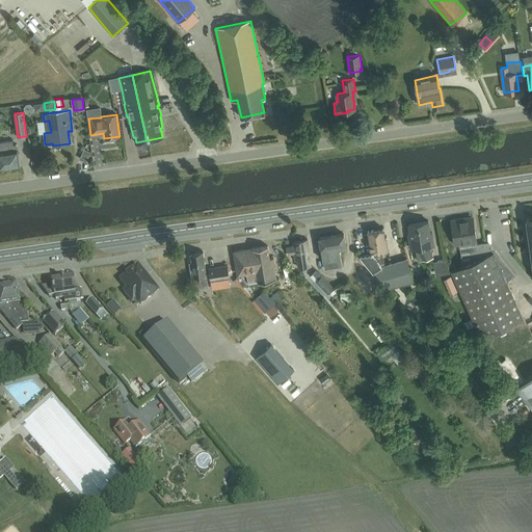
[(0,167),(20,165),(17,144),(14,144),(14,140),(0,141),(0,167)]
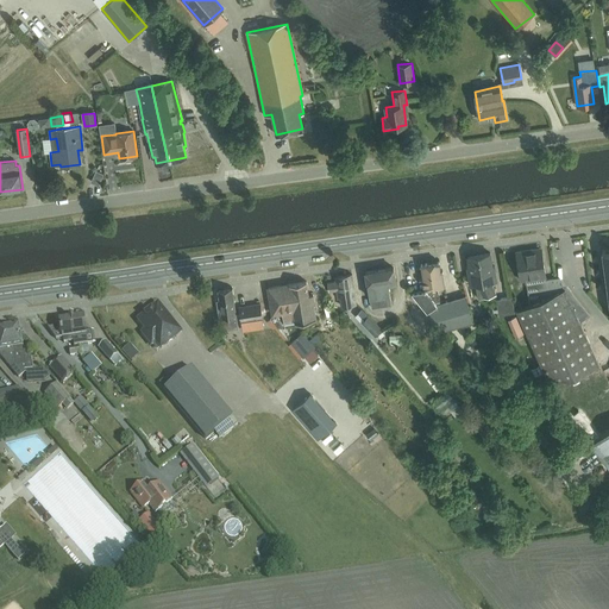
[(521,281),(525,280),(546,276),(541,251),(534,252),(534,249),(516,252),(521,281)]
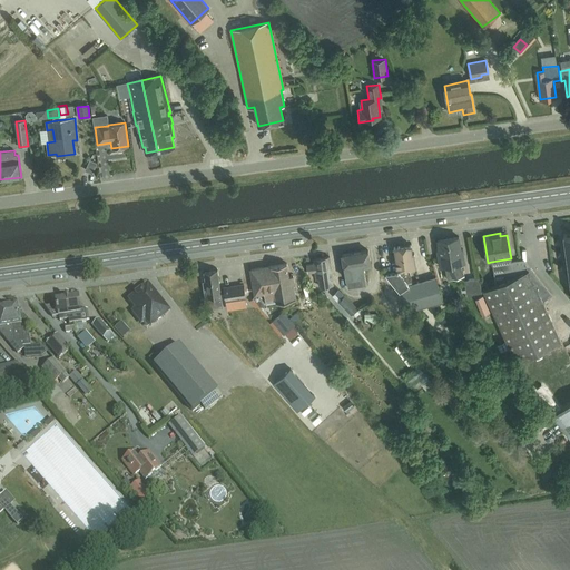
[(459,237),(448,238),(438,241),(439,251),(438,251),(440,267),(445,266),(446,278),(464,276),(460,264),(464,263),(462,248),(461,249),(459,237)]
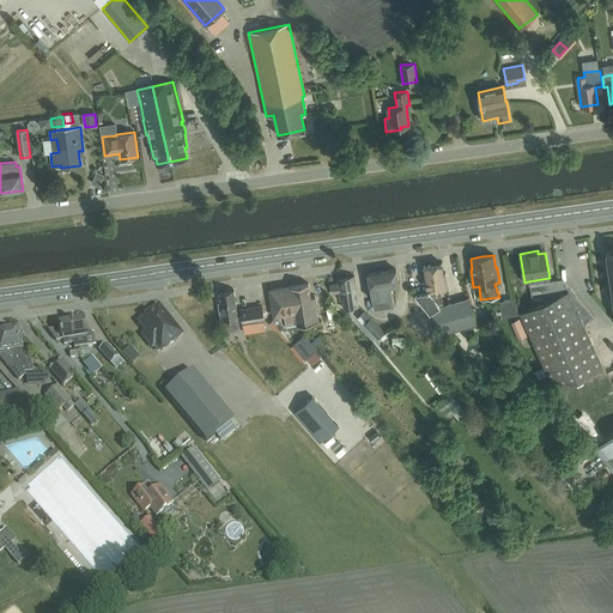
[(444,333),(475,325),(468,297),(443,304),(441,290),(445,290),(445,289),(448,289),(445,273),(443,274),(442,263),(423,266),(426,292),(414,293),(444,333)]
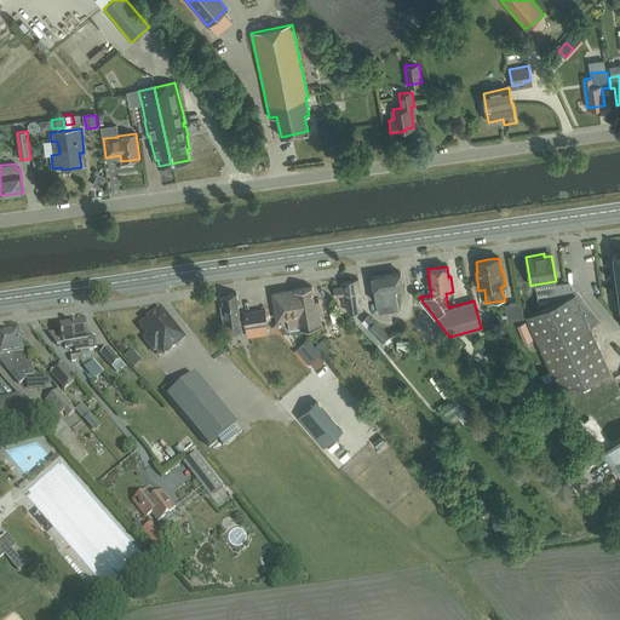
[(395,290),(403,288),(400,273),(372,277),(377,303),(378,314),(399,310),(395,290)]
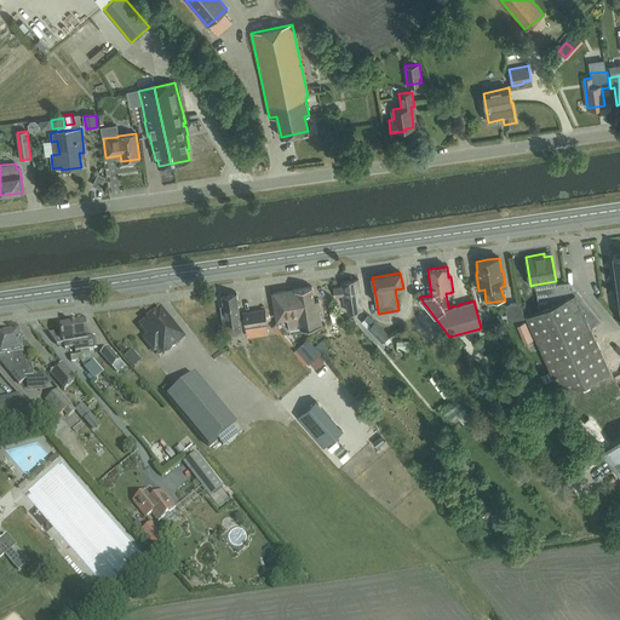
[(344,303),(346,303),(348,311),(362,309),(359,280),(340,282),(342,287),(334,288),(336,296),(343,294),(344,303)]
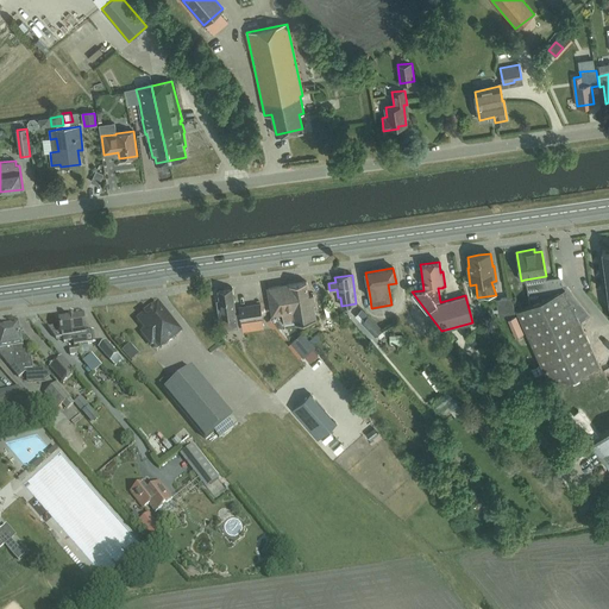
[(552,387),(600,364),(579,321),(589,314),(567,287),(557,292),(556,278),(545,280),(546,287),(538,288),(540,300),(516,311),(552,387)]
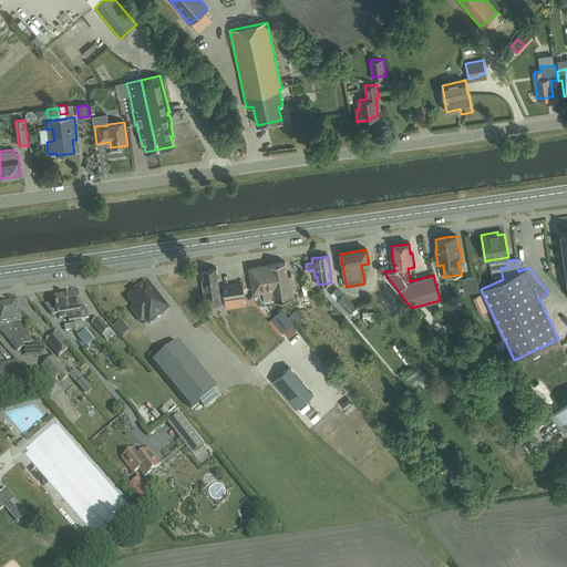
[(264,294),(265,302),(295,298),(295,297),(292,285),(294,285),(291,275),(287,275),(286,263),(249,268),(254,295),(264,294)]
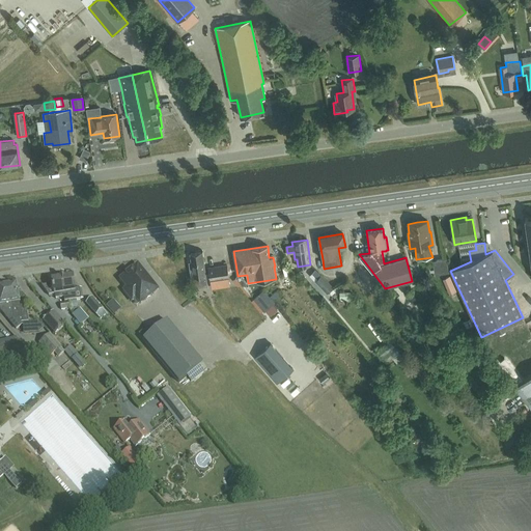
[(206,285),(205,275),(202,251),(190,253),(191,262),(189,262),(193,287),(206,285)]
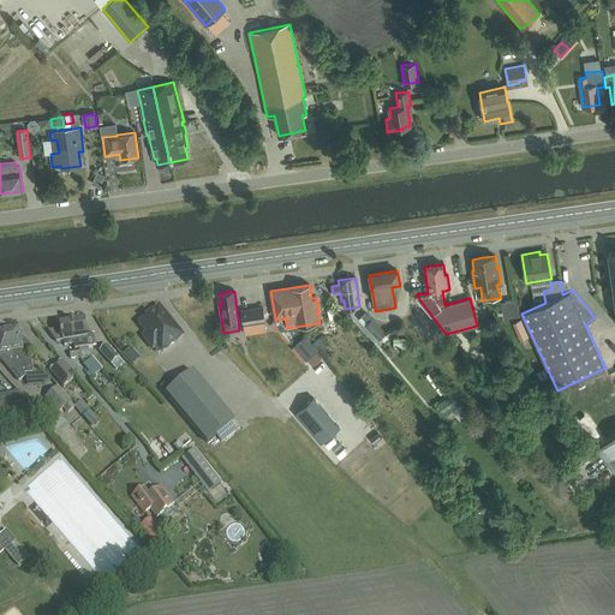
[(520,316),(517,299),(501,302),(502,308),(505,308),(507,318),(520,316)]
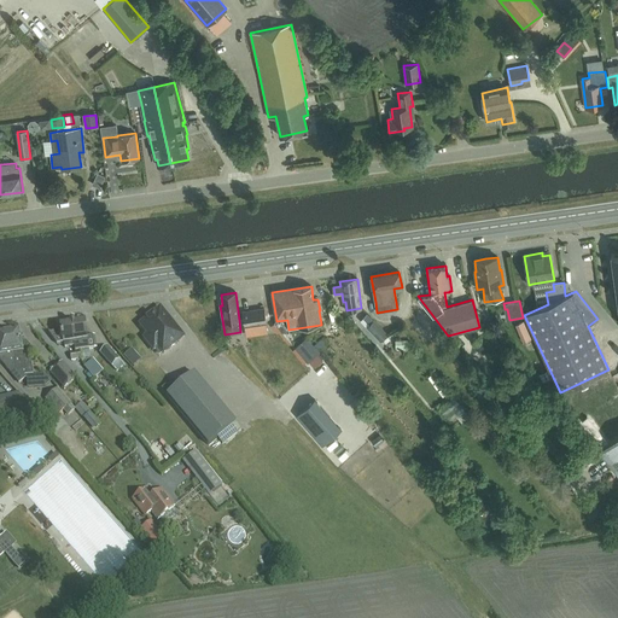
[(263,308),(243,312),(244,327),(266,324),(263,308)]
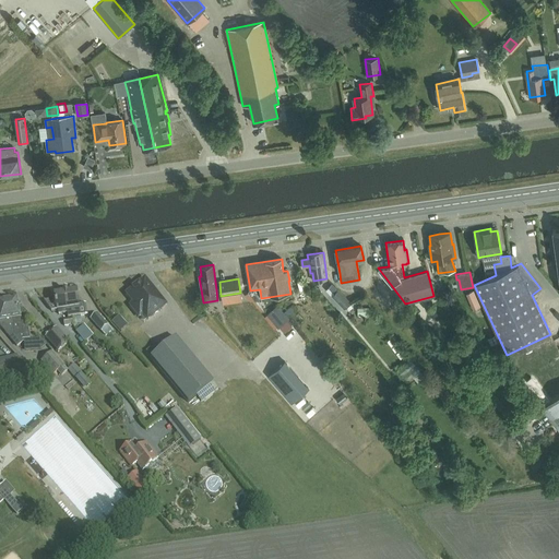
[(166,305),(146,280),(128,294),(135,302),(131,305),(140,316),(144,313),(149,319),(166,305)]
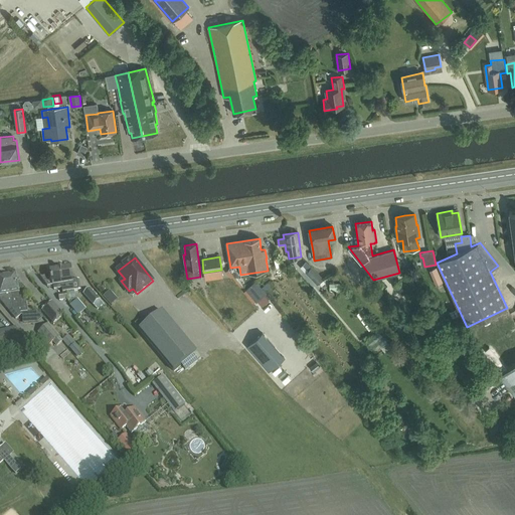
[(306,262),(300,268),(306,273),(311,267),(306,262)]
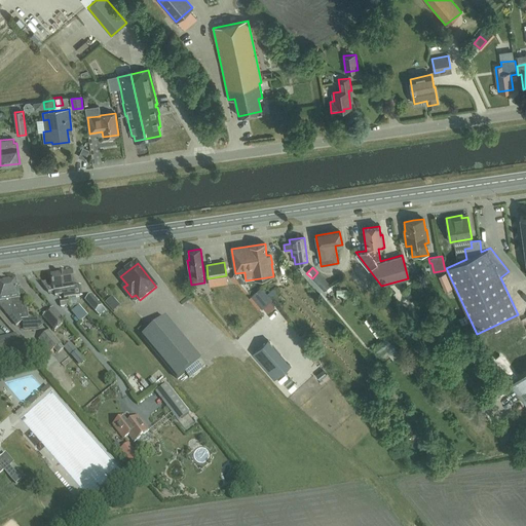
[(64,300),(68,299),(82,296),(80,286),(74,287),(72,272),(64,273),(60,273),(63,291),(63,295),(64,300)]
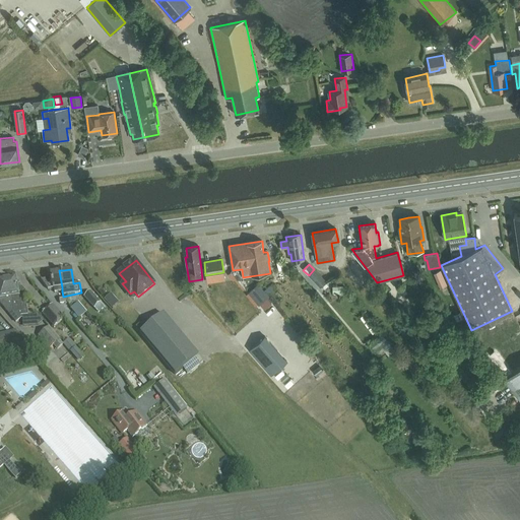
[(314,269),(309,275),(320,286),(325,281),(314,269)]
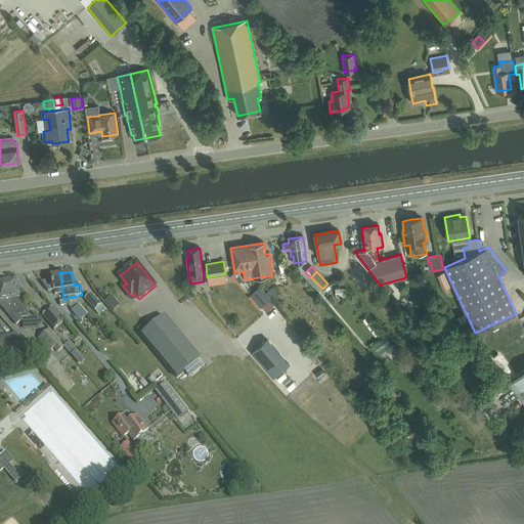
[(48,292),(53,291),(54,291),(54,295),(62,294),(62,290),(59,272),(59,273),(51,274),(52,280),(42,281),(41,281),(48,292)]
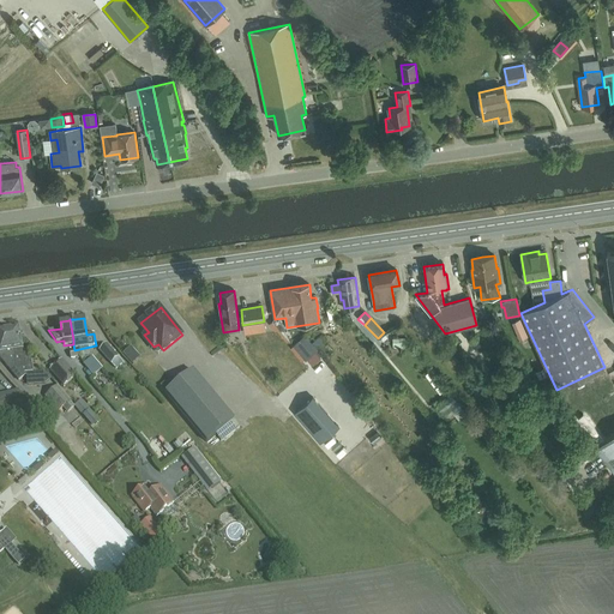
[(282,325),(276,329),(283,341),(288,337),(282,325)]
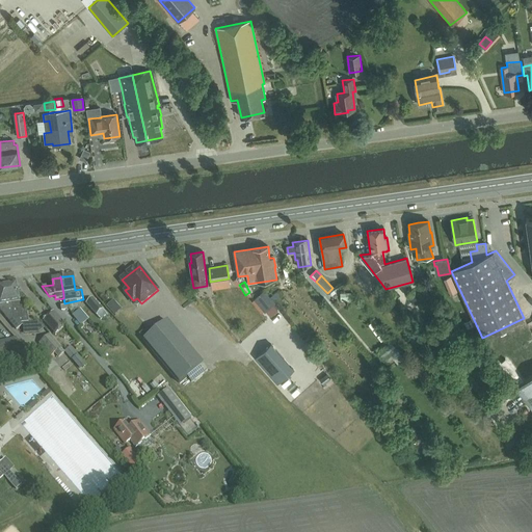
[(19,323),(21,323),(28,322),(25,307),(20,308),(19,302),(17,284),(7,286),(8,294),(6,295),(7,299),(9,298),(11,309),(12,317),(14,319),(16,319),(16,321),(18,320),(19,323)]
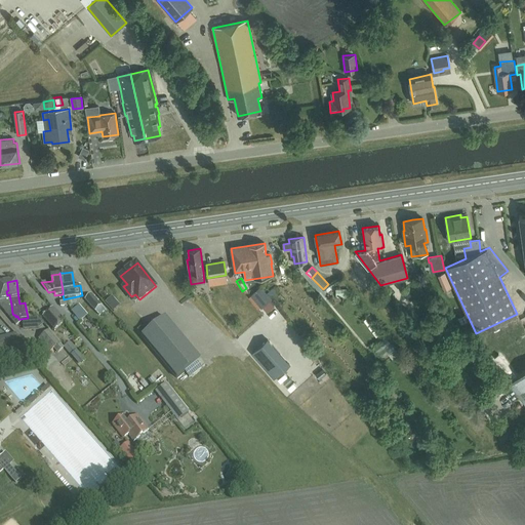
[(22,320),(21,319),(18,319),(17,316),(15,317),(15,315),(13,315),(12,313),(11,305),(9,294),(7,295),(6,291),(8,290),(7,282),(0,282),(0,301),(1,307),(4,306),(5,312),(4,312),(15,325),(22,320)]
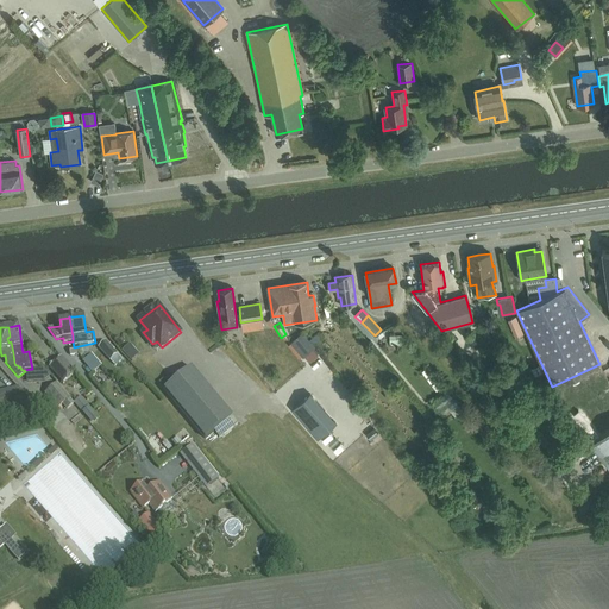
[(123,358),(106,341),(99,347),(115,365),(123,358)]
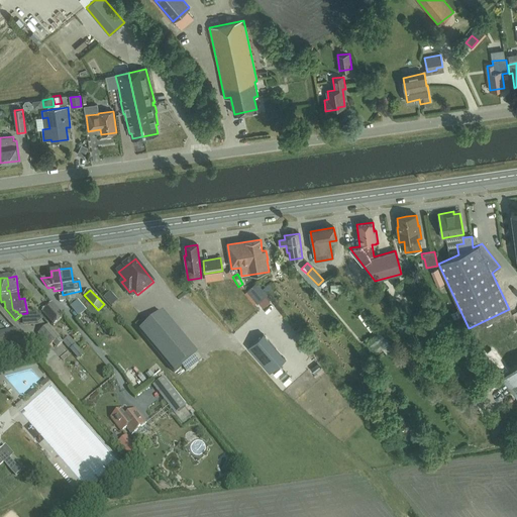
[(69,293),(70,301),(77,300),(76,292),(69,293)]
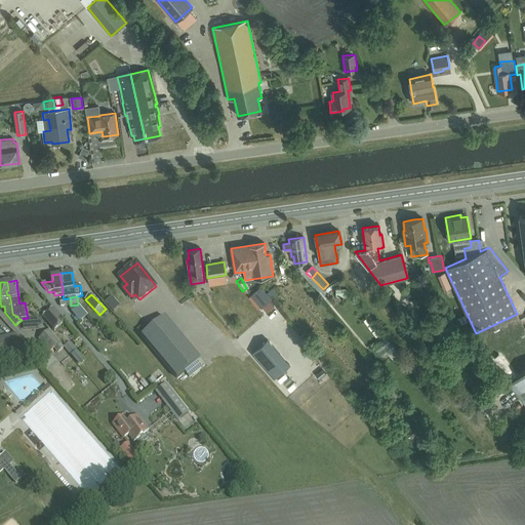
[(54,330),(64,322),(52,309),(43,316),(54,330)]
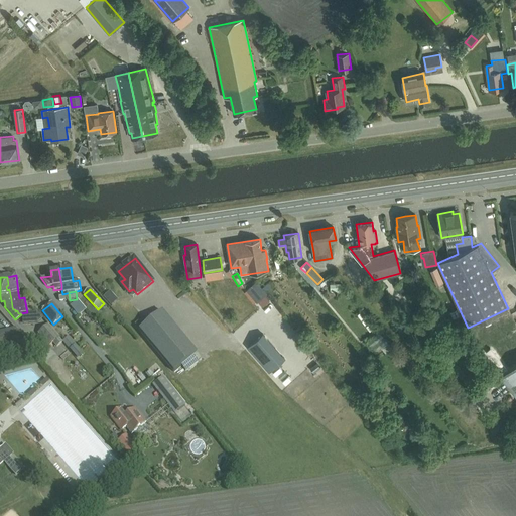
[(162,311),(139,331),(174,372),(181,366),(185,371),(201,358),(162,311)]
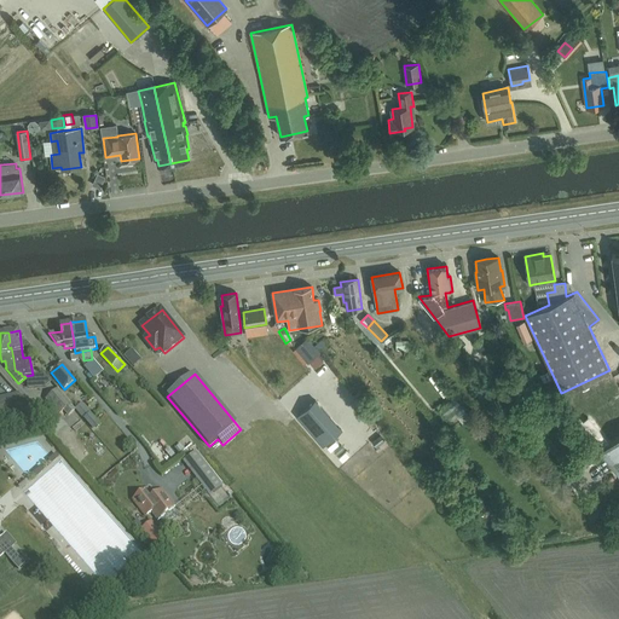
[(58,391),(46,400),(59,415),(64,411),(68,416),(74,410),(58,391)]
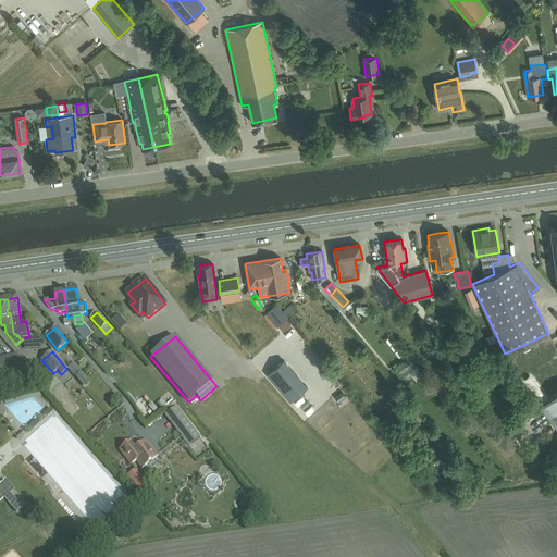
[(0,393),(41,382),(16,354),(0,358),(0,393)]
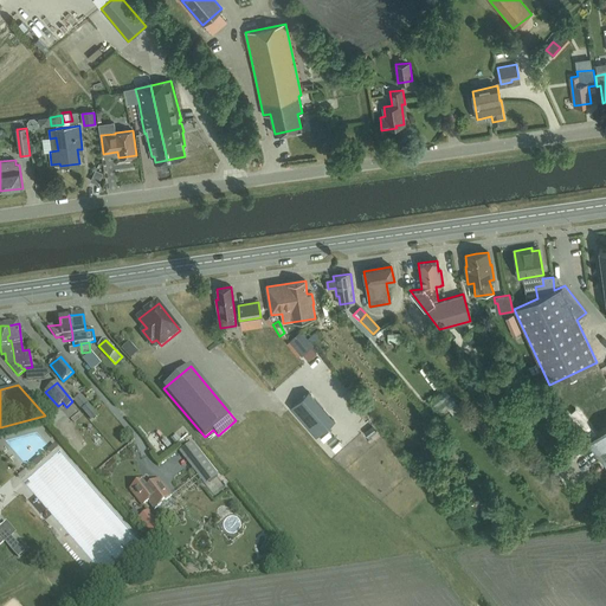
[(290,407),(316,437),(334,420),(309,391),(290,407)]
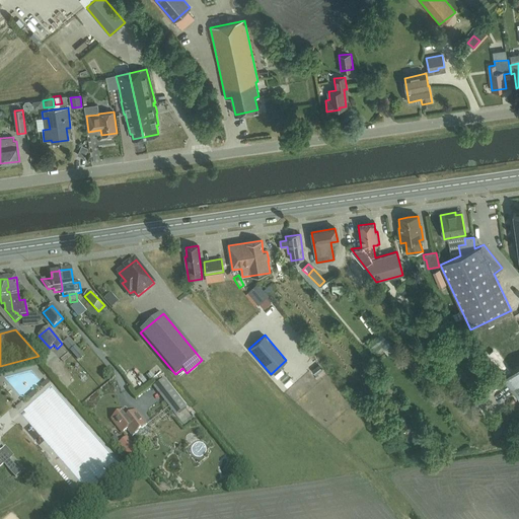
[(518,369),(505,380),(518,397),(518,369)]
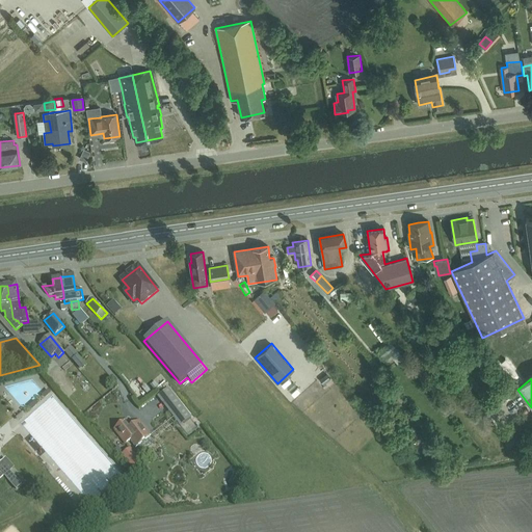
[(8,392),(28,408),(44,390),(32,379),(27,386),(20,379),(8,392)]
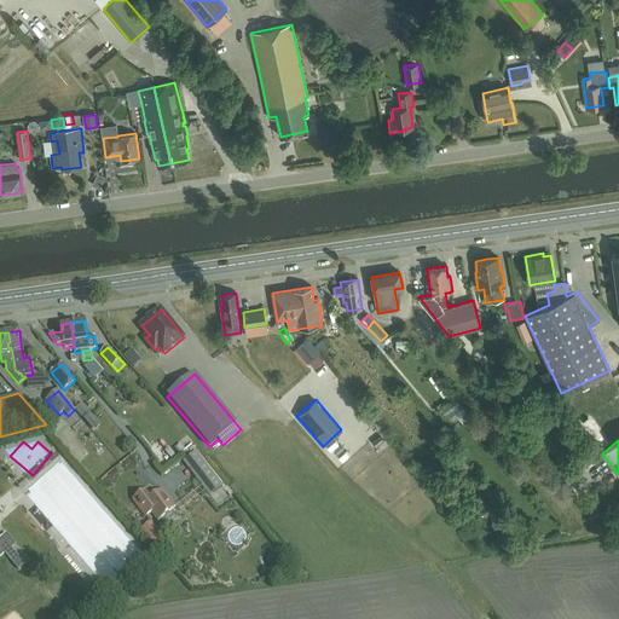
[(470,466),(464,458),(458,464),(464,472),(470,466)]
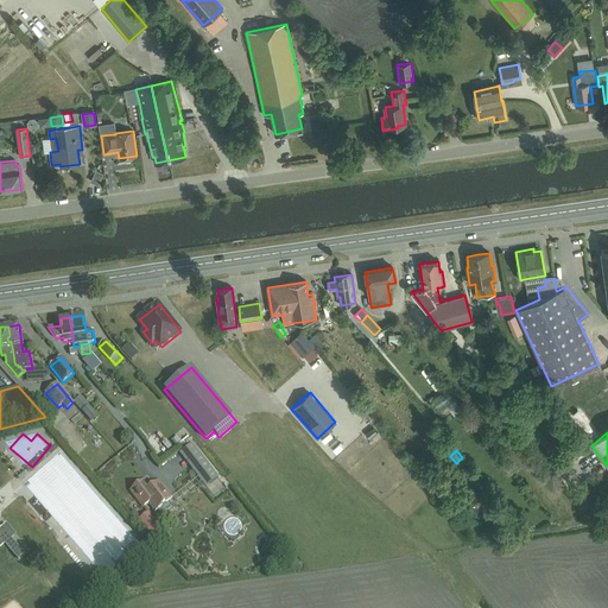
[(144,480),(130,491),(143,507),(149,502),(154,511),(172,496),(159,480),(150,487),(144,480)]
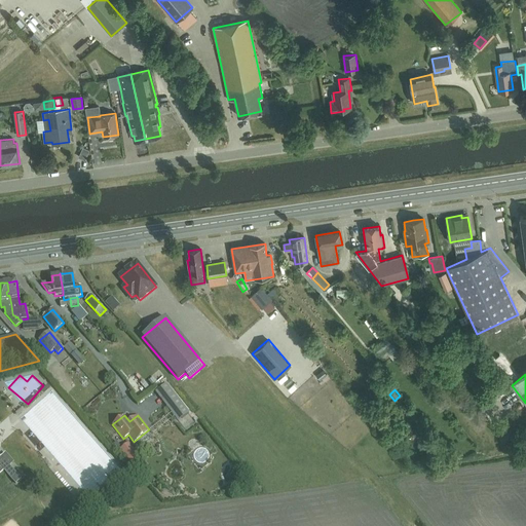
[(127,442),(126,443),(119,448),(133,464),(141,458),(127,442)]
